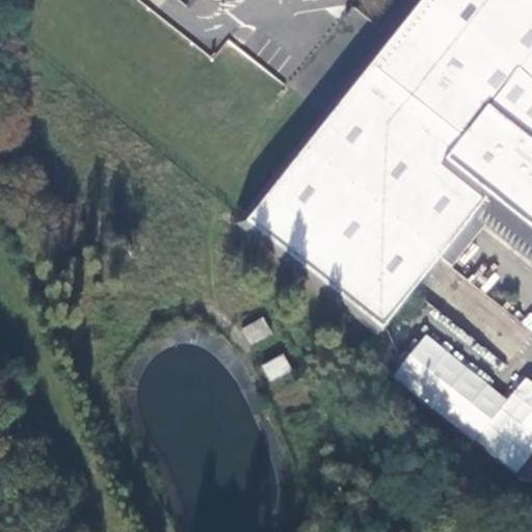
[(182,0),(212,23),(324,116),(417,0),(182,0)]
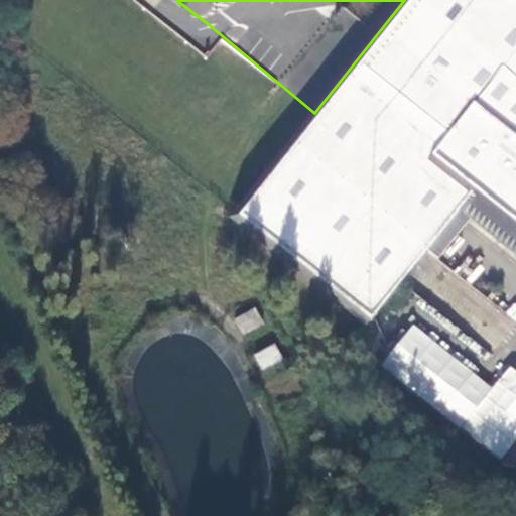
[(515,0),(404,0),(314,113),(237,213),(373,320),(426,252),(437,260),(469,220),(515,256),(515,0)]
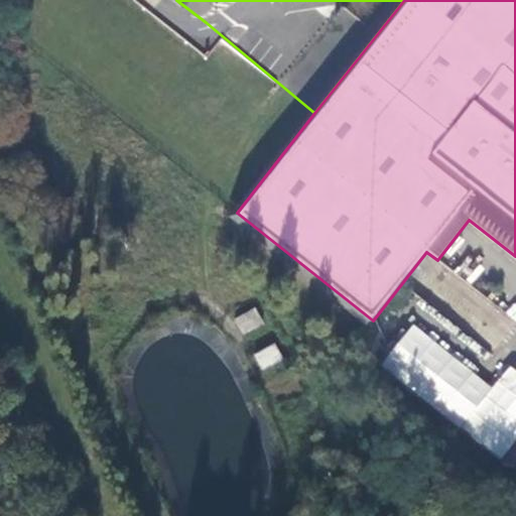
[(256,310),(235,319),(242,335),(262,326),(256,310)]
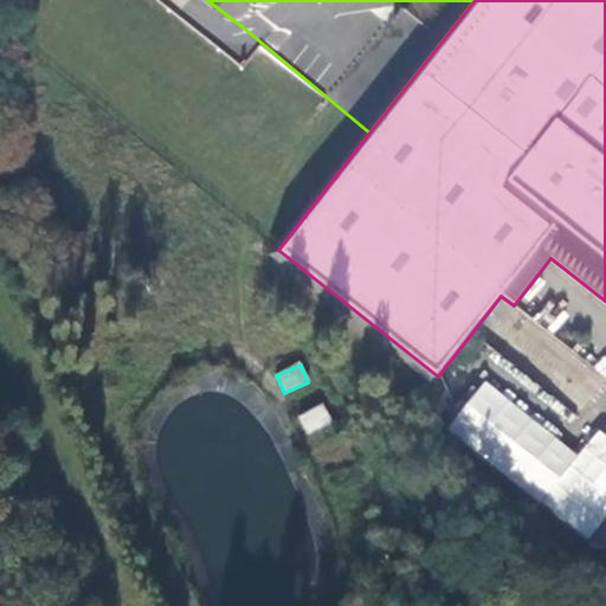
[(579,457),(484,381),(446,430),(541,504),(579,457)]
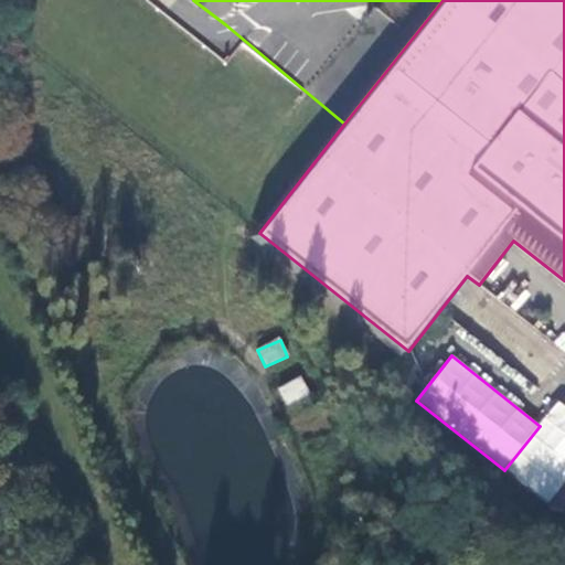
[(299,379),(277,388),(285,405),(306,395),(299,379)]
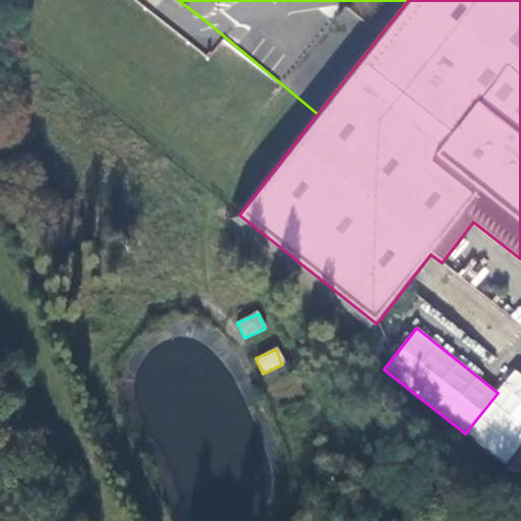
[(498,393),(465,433),(506,466),(520,446),(520,374),(515,370),(498,393)]
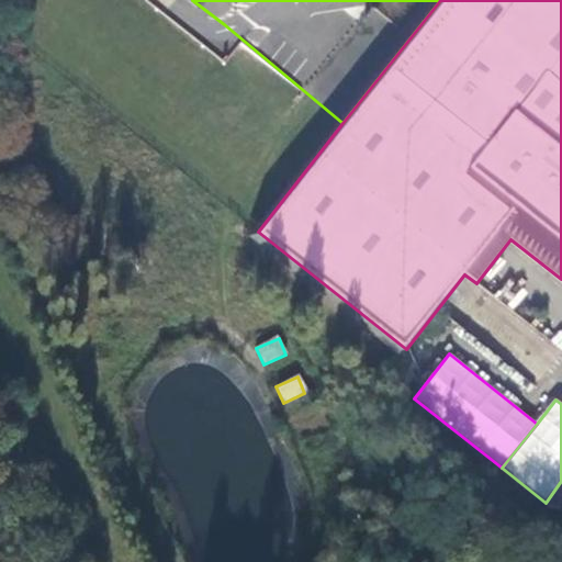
[(561,481),(546,503),(557,513),(561,505),(561,481)]
